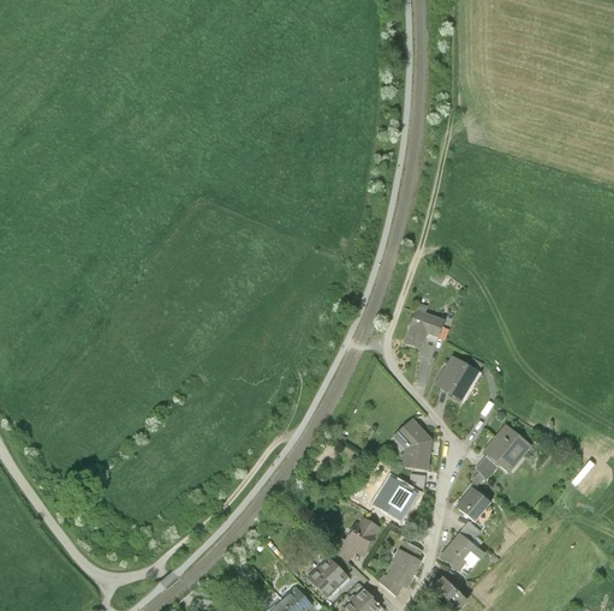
[(418,301),(416,309),(424,312),(428,305),(418,301)]
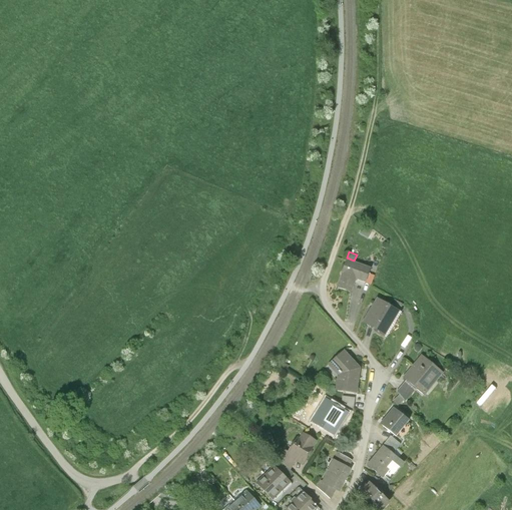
[(354,261),(347,258),(337,285),(351,290),(354,282),(356,276),(366,280),(370,267),(354,261)]
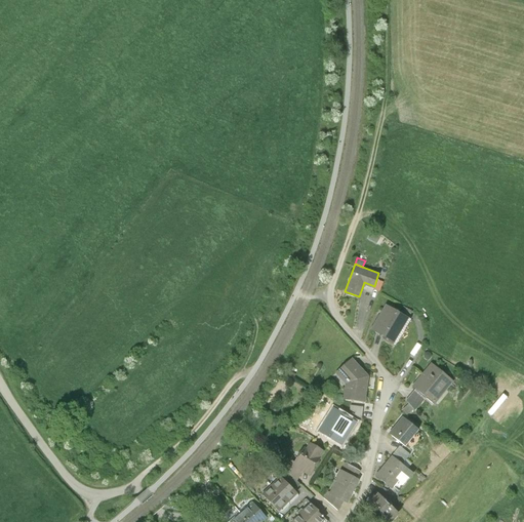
[(371,292),(374,286),(364,282),(362,288),(371,292)]
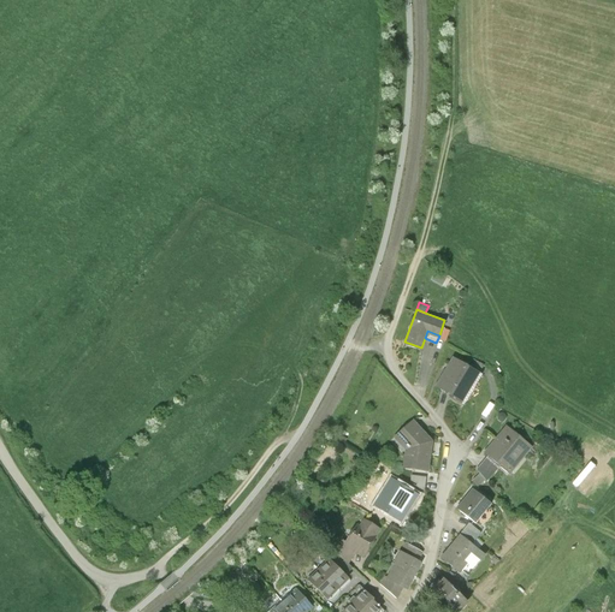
[(479,372),(454,356),(437,385),(462,399),(479,372)]
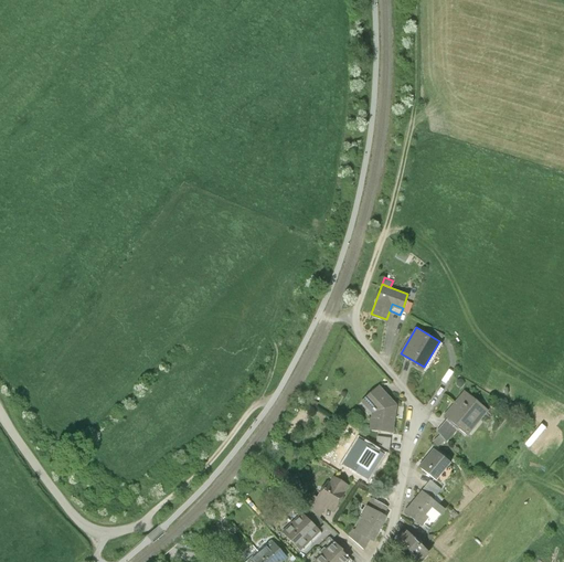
[(362,400),(373,411),(371,427),(393,431),(396,403),(379,384),(362,400)]
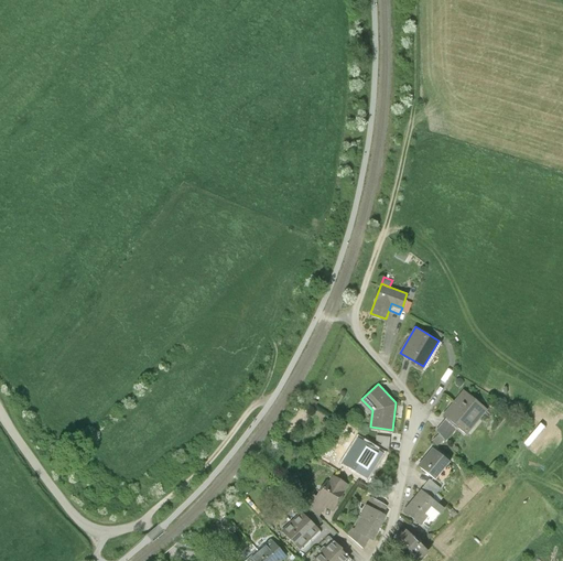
[(487,409),(464,389),(444,413),(447,416),(458,424),(467,432),(487,409)]
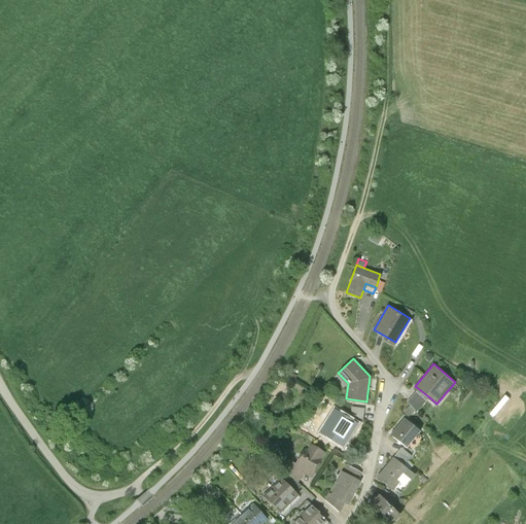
[(415,409),(417,411),(428,396),(418,388),(408,400),(411,404),(415,409)]
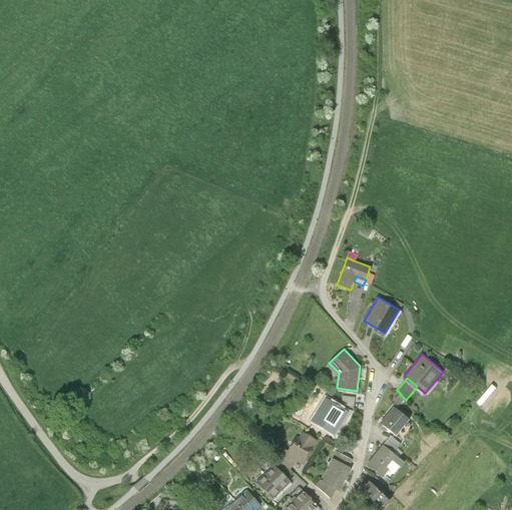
[(397,404),(404,398),(400,393),(393,399),(397,404)]
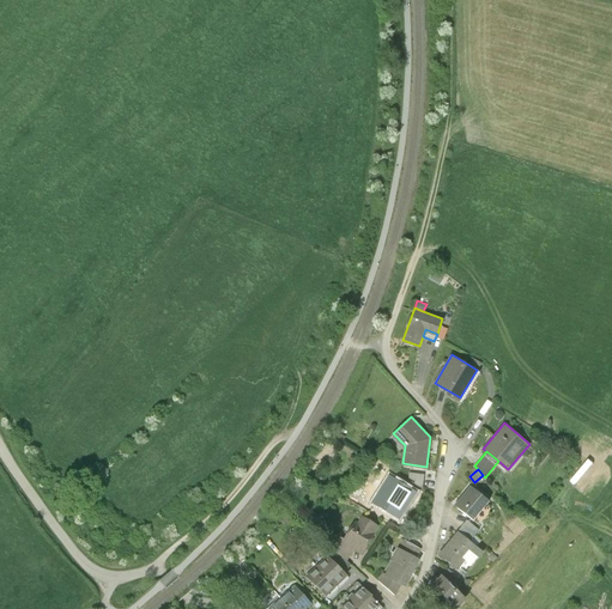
[(408,470),(407,476),(422,487),(424,473),(408,470)]
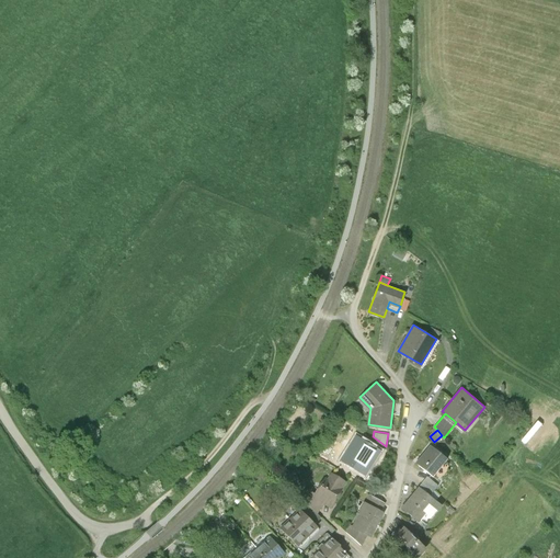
[(381,451),(357,435),(342,459),(365,475),(381,451)]
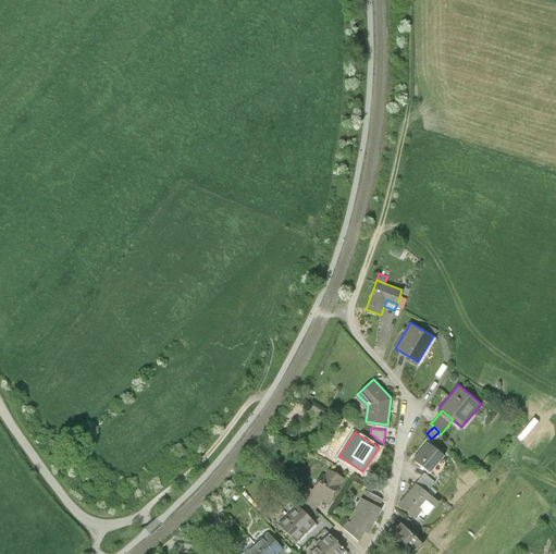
[(445,455),(428,441),(414,458),(431,472),(445,455)]
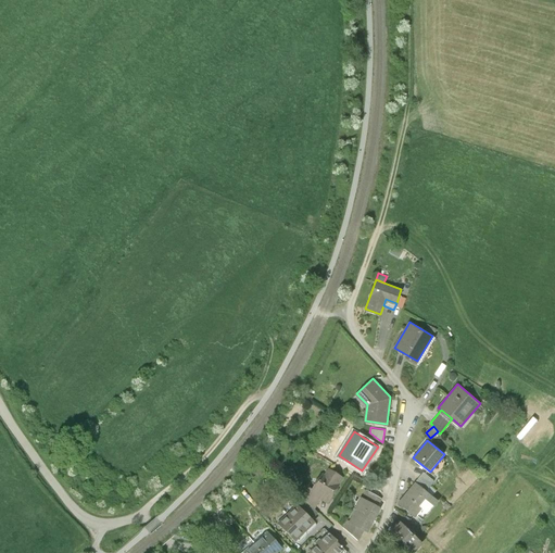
[(344,478),(326,467),(312,491),(330,502),(344,478)]
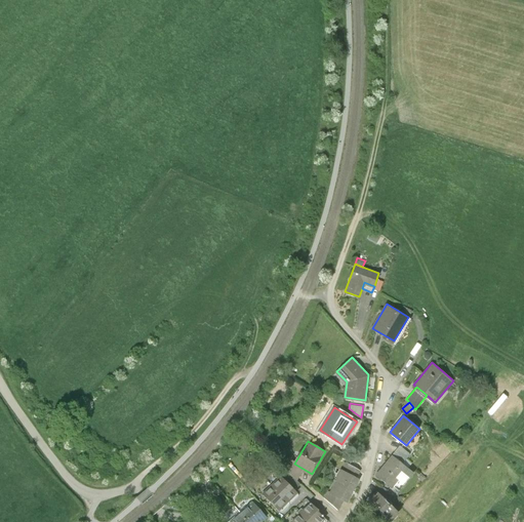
[(400,445),(392,454),(402,463),(410,453),(400,445)]
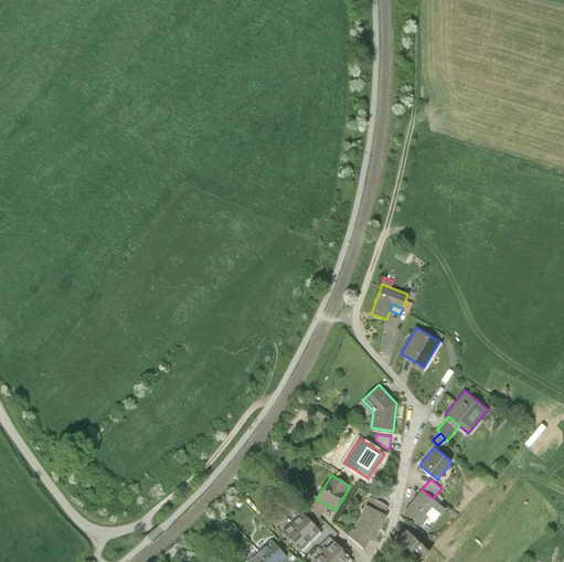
[(433,498),(422,489),(405,511),(423,526),(428,518),(425,515),(432,506),(436,501),(433,498)]
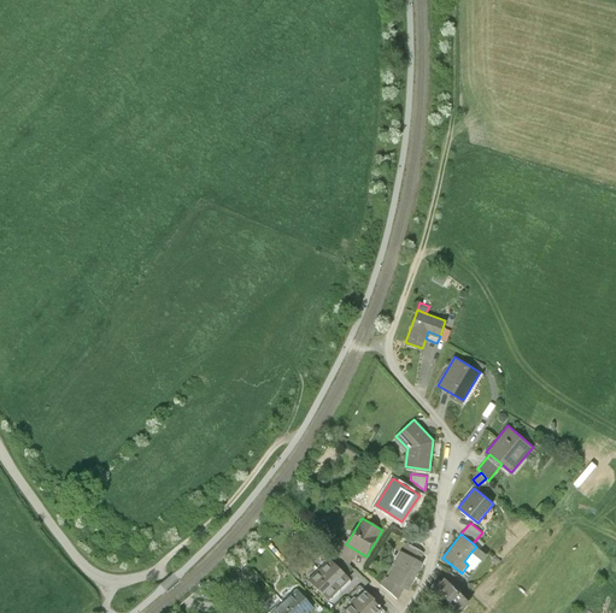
[(400,550),(402,552),(388,577),(402,584),(409,588),(422,563),(414,558),(418,548),(405,541),(400,550)]
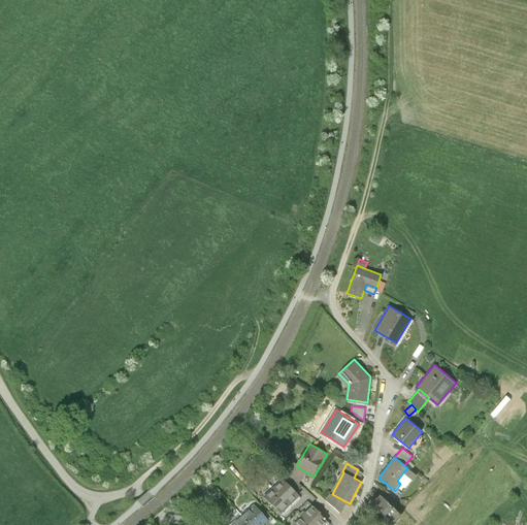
[(227,468),(224,464),(219,469),(222,473),(227,468)]
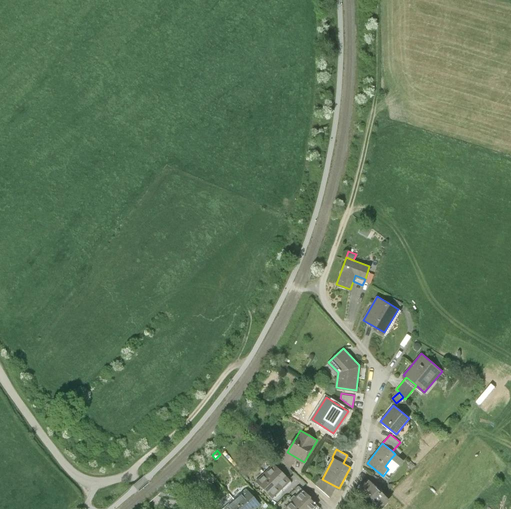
[(404,461),(395,454),(391,458),(401,466),(404,461)]
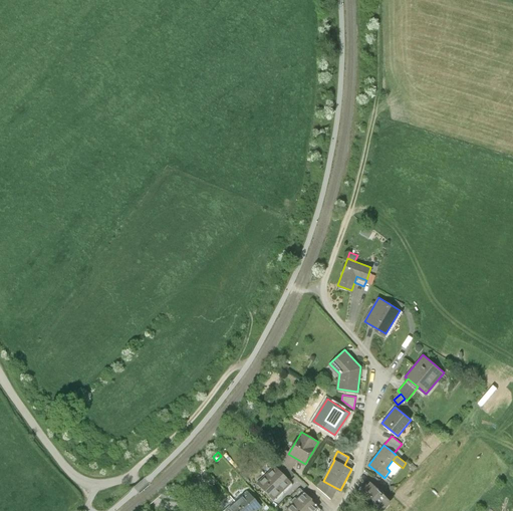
[(277,468),(269,476),(282,491),(291,483),(277,468)]
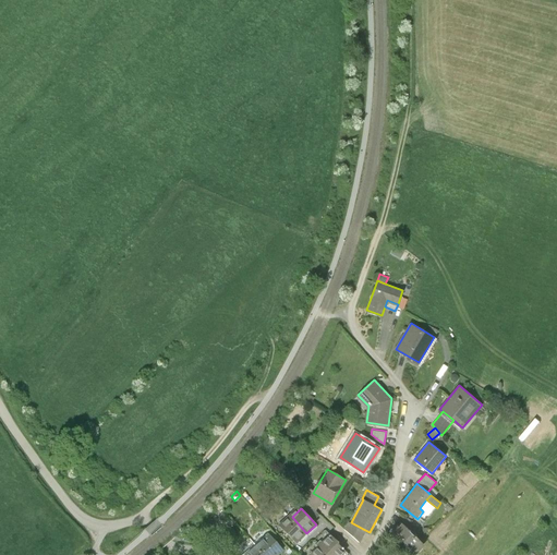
[(306,533),(292,517),(282,526),(297,542),(306,533)]
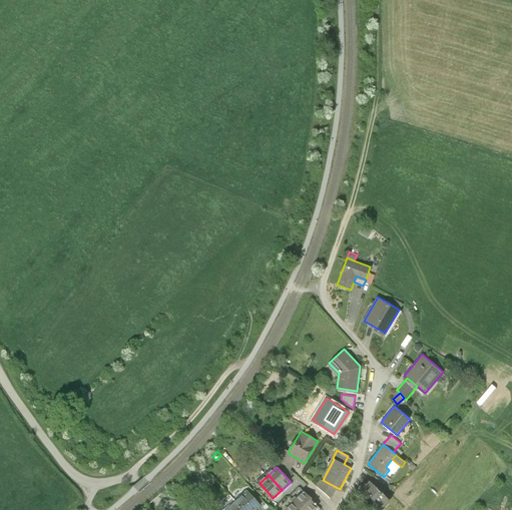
[(320,479),(316,485),(329,496),(334,486),(323,480),(320,479)]
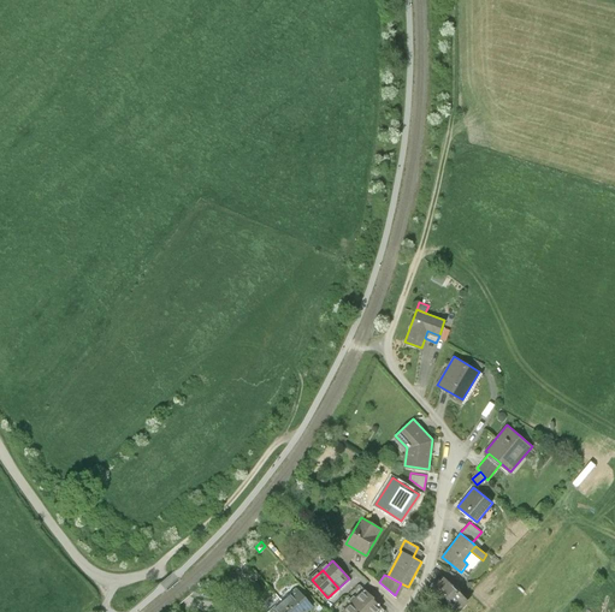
[(235,581),(229,576),(224,581),(230,587),(235,581)]
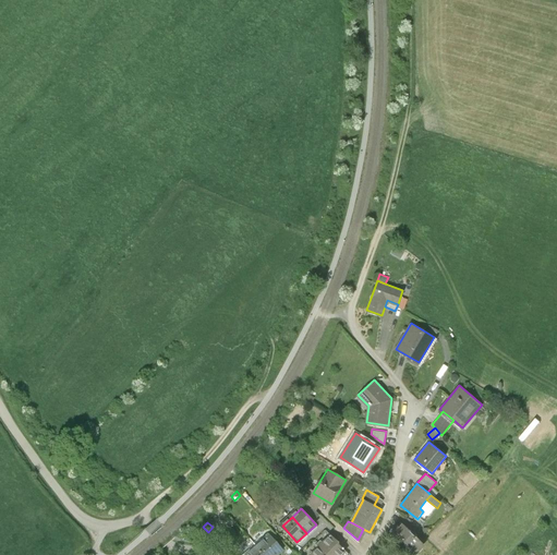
[(416,554),(425,546),(401,522),(392,531),(415,554),(416,554)]
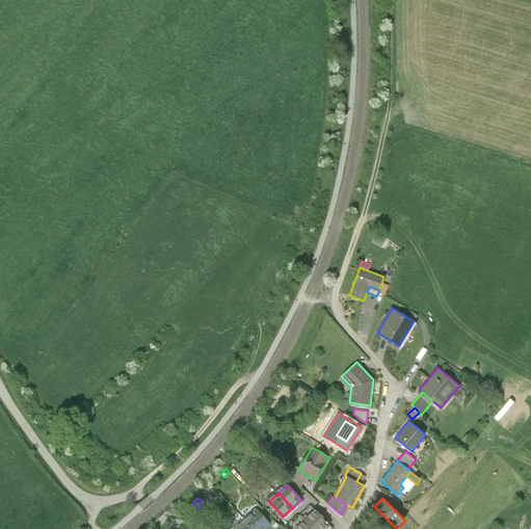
[(257,509),(244,520),(251,528),(264,528),(270,524),(257,509)]
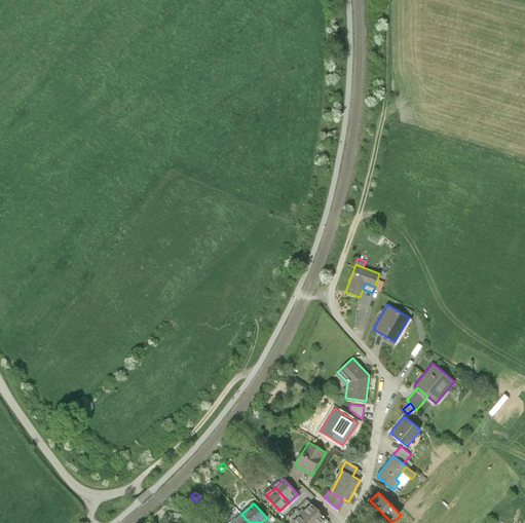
[(322,522),(326,519),(310,505),(294,521),(295,522),(322,522)]
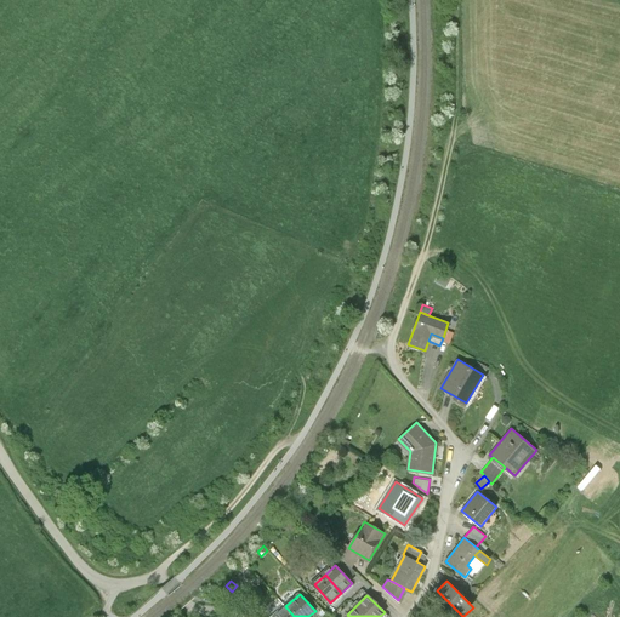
[(294,616),(285,606),(272,616),(294,616)]
